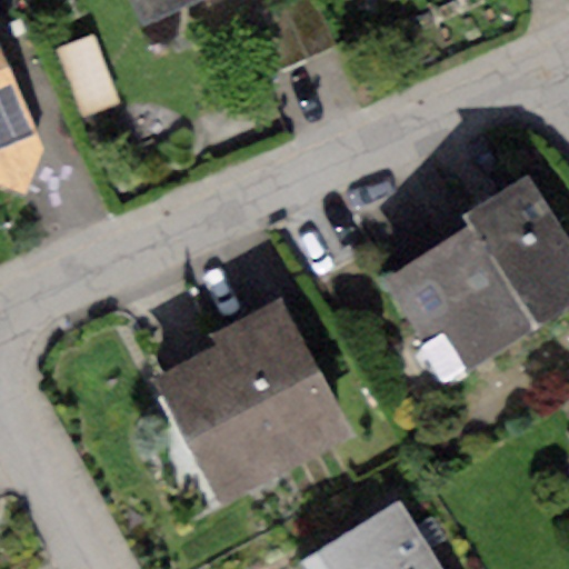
[(141,0),(150,21),(202,0),(141,0)]
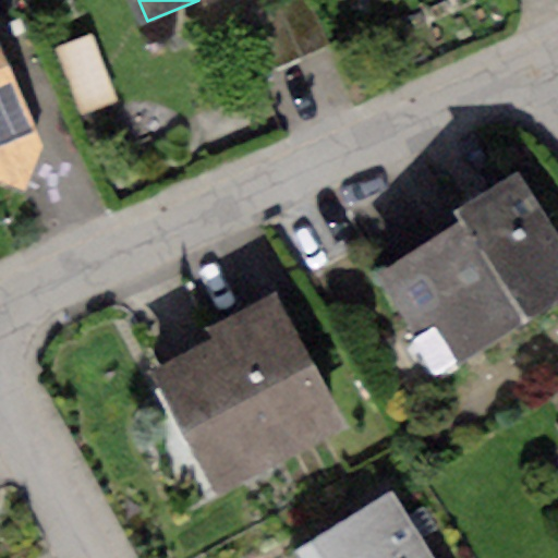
[(94,37),(57,51),(83,114),(120,99),(94,37)]
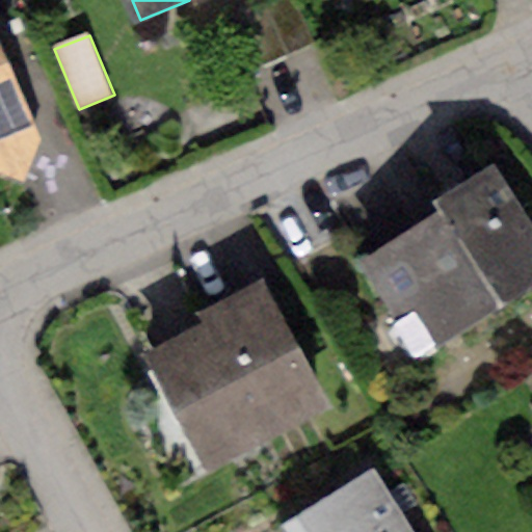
[(0,48),(0,177),(23,189),(44,149),(0,48)]
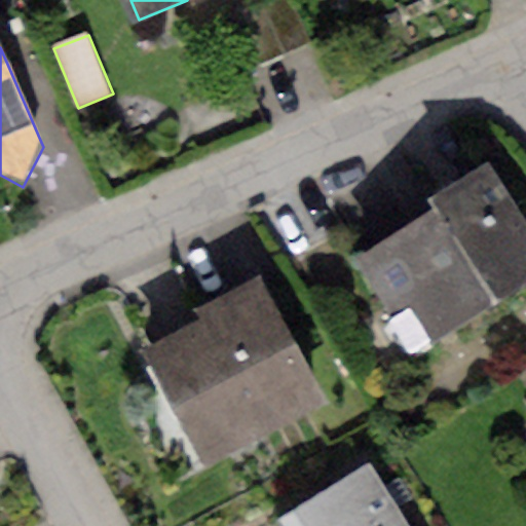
[(435,208),(349,257),(409,358),(525,289),(525,218),(491,158),(427,195),(435,208)]
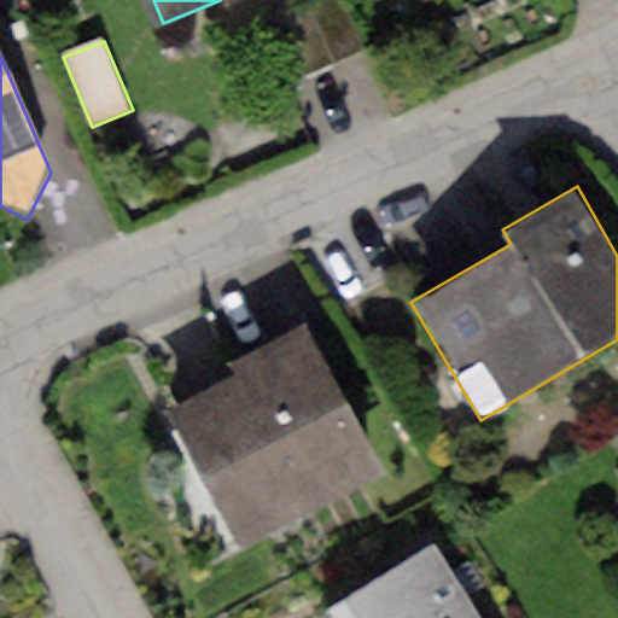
[(234,374),(165,412),(242,553),(384,478),(303,325),(229,363),(234,374)]
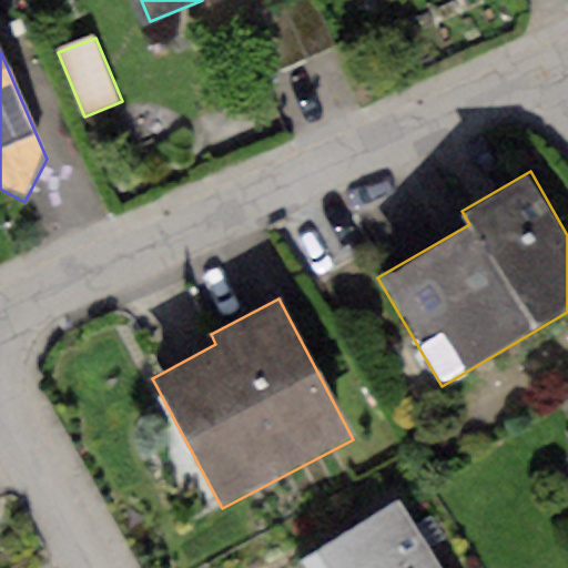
[(443,567),(401,498),(305,557),(312,567),(443,567)]
